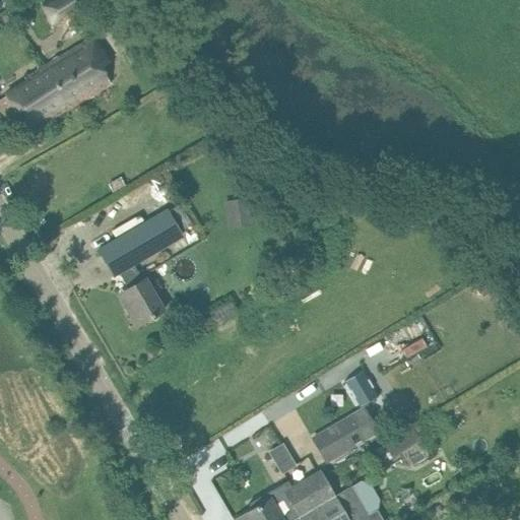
[(83,0),(49,0),(42,5),(53,26),(87,6),(83,0)]
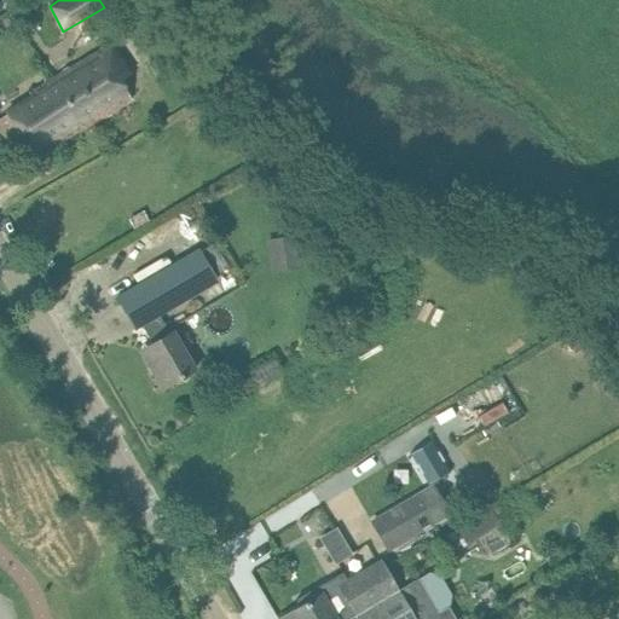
[(111,42),(52,77),(85,128),(104,116),(131,99),(119,81),(132,70),(111,42)]
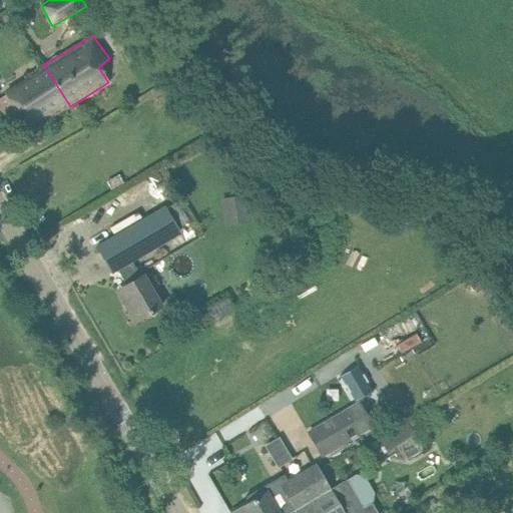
[(5,93),(29,129),(70,106),(43,64),(24,76),(26,80),(5,93)]
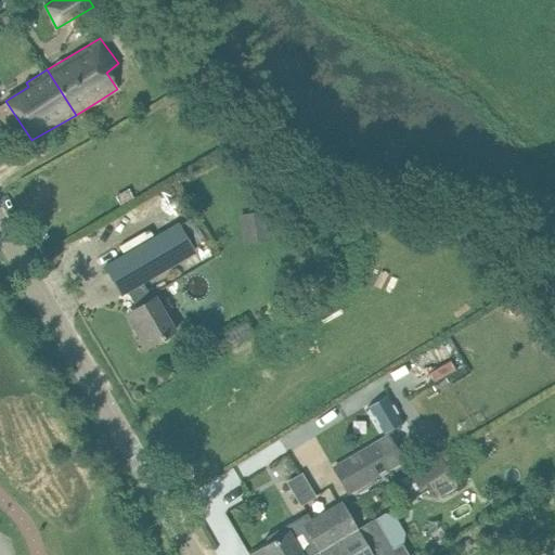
[(266,211),(240,217),(242,230),(268,226),(266,211)]
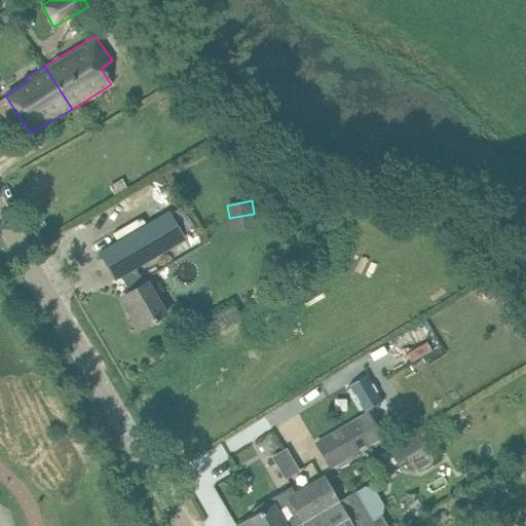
[(125,307),(139,330),(164,314),(146,283),(144,284),(135,268),(166,250),(150,223),(99,253),(114,279),(120,276),(129,293),(124,296),(129,305),(125,307)]
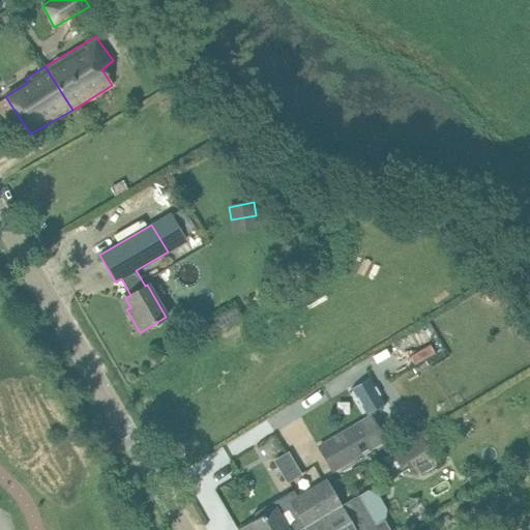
[(234,307),(214,319),(223,332),(242,319),(239,314),(243,311),(239,304),(235,307),(234,307)]
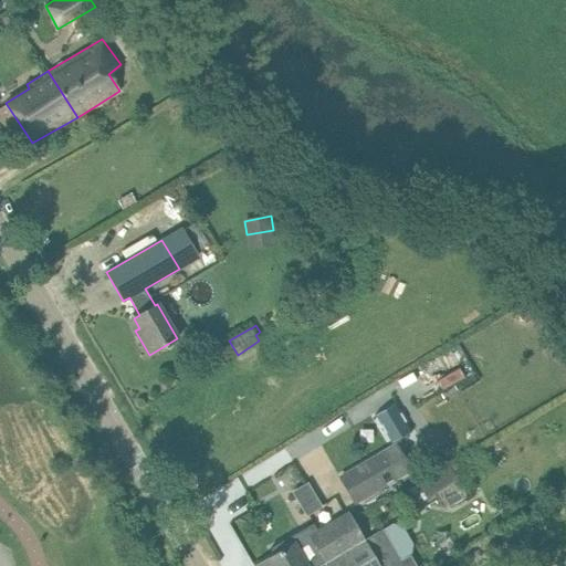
[(440,391),(464,377),(458,366),(433,380),(440,391)]
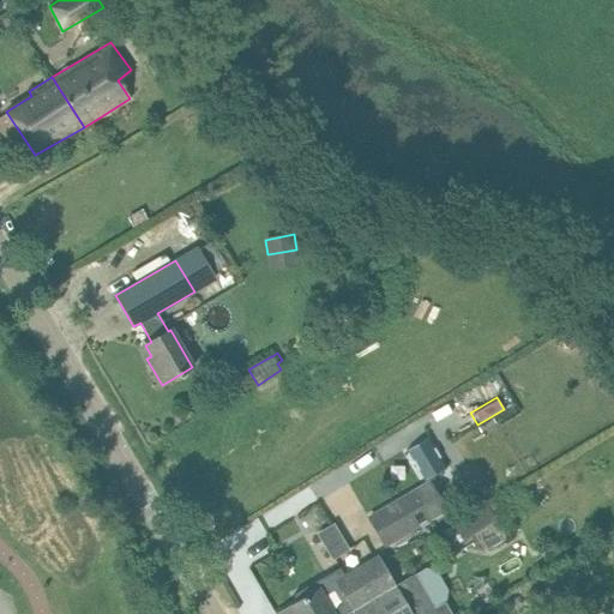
[(367,518),(383,547),(431,518),(416,489),(367,518)]
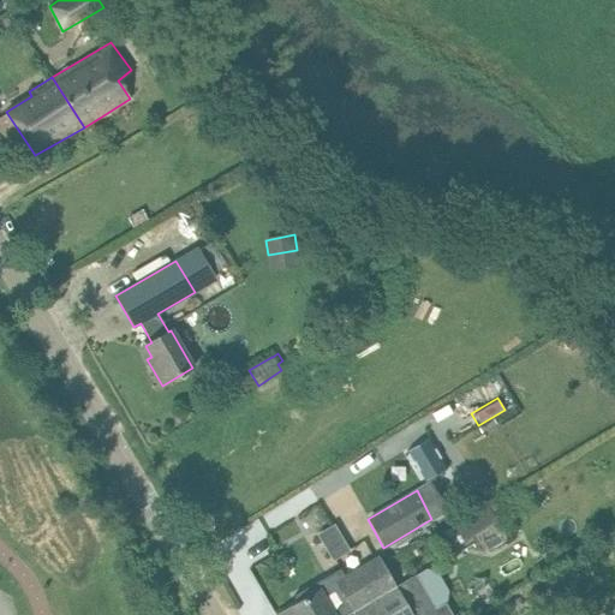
[(506,541),(496,521),(513,513),(503,496),(454,525),(449,518),(431,527),(446,553),(477,536),(485,554),(506,541)]
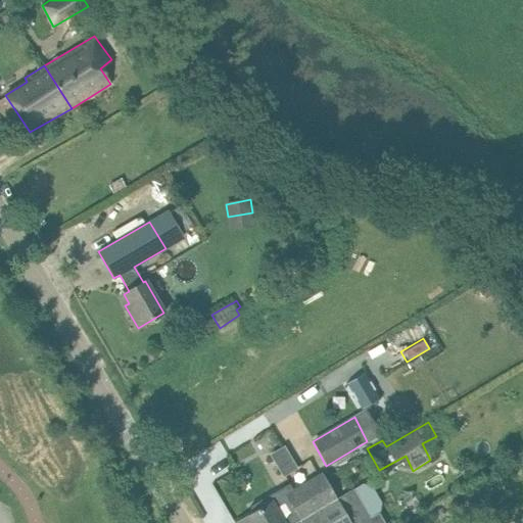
[(283,445),(269,455),(282,477),(296,468),(283,445)]
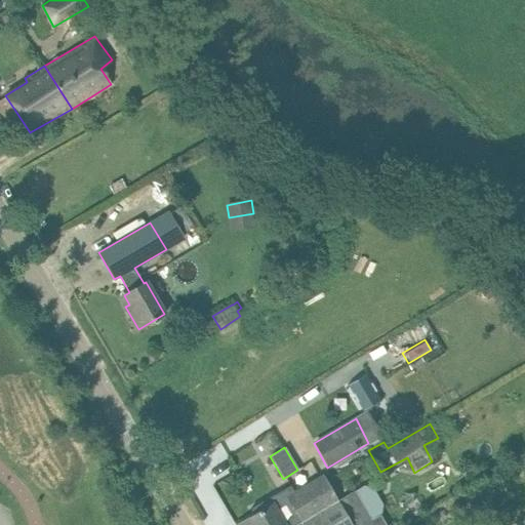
[(322,476),(286,496),(301,521),(336,501),(322,476)]
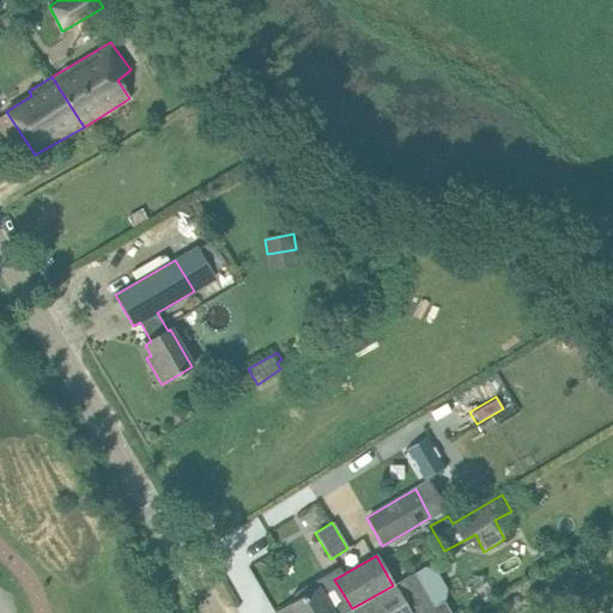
[(344,612),(450,612),(444,601),(435,607),(414,572),(393,586),(352,608),(344,612)]
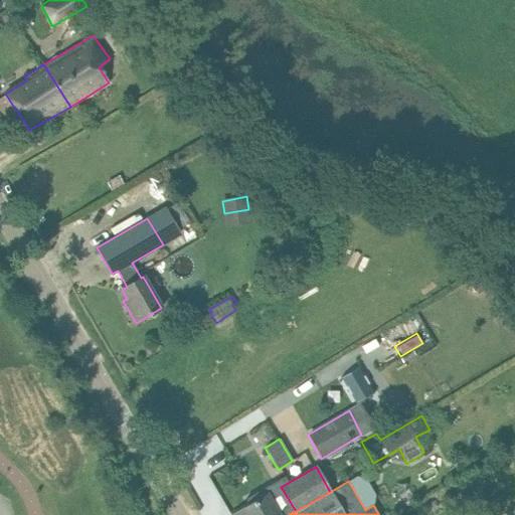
[(278,514),(267,495),(232,514),(284,514),(281,514),(278,514)]
